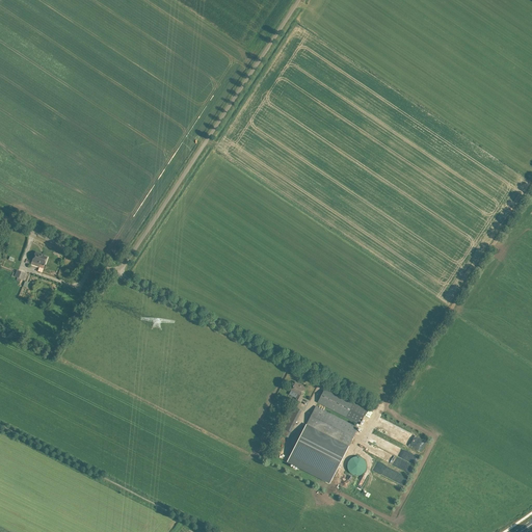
[(33,260),(31,264),(40,267),(44,268),(45,266),(47,258),(44,257),(44,255),(35,253),(34,257),(33,260)]
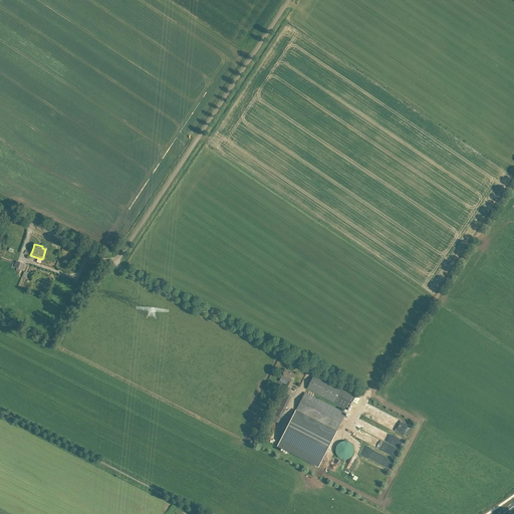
[(14,267),(22,270),(25,264),(16,261),(14,267)]
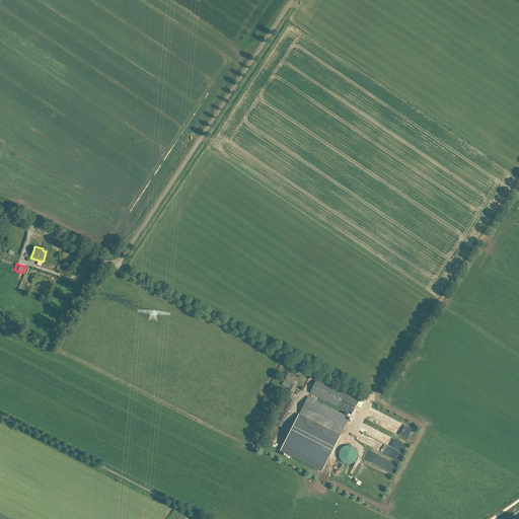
[(284,381),(290,385),(287,390),(292,392),(294,388),(293,387),(298,378),(294,376),(288,373),(286,378),(284,381)]
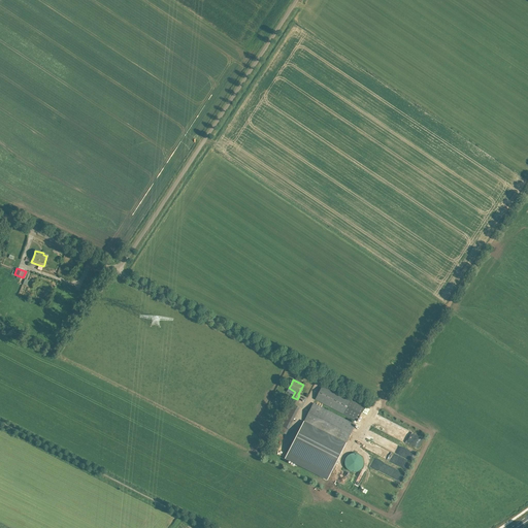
[(322,387),(316,399),(357,421),(364,407),(322,387)]
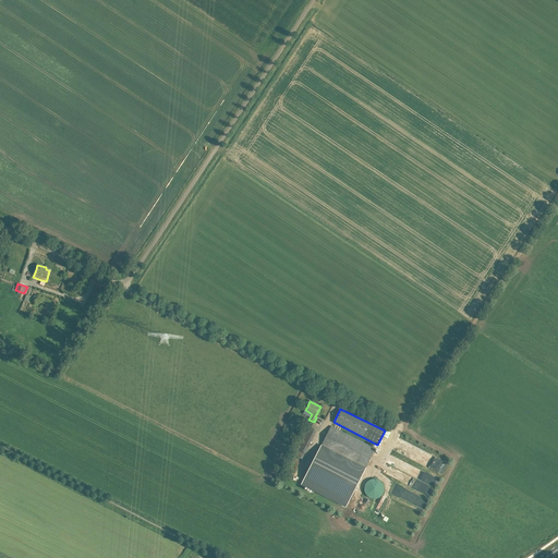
[(302,435),(312,439),(316,432),(305,426),(302,435)]
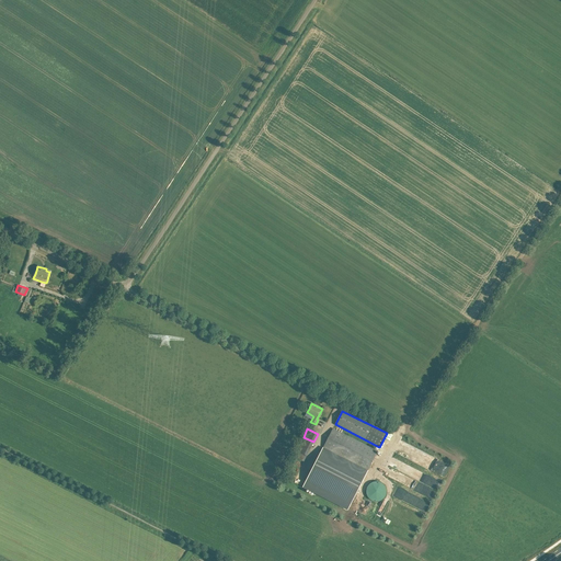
[(377,451),(333,430),(323,448),(367,471),(377,451)]
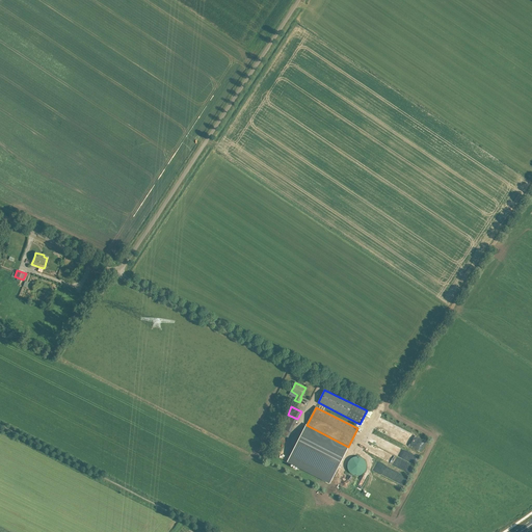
[(424,450),(428,439),(378,420),(374,430),(424,450)]
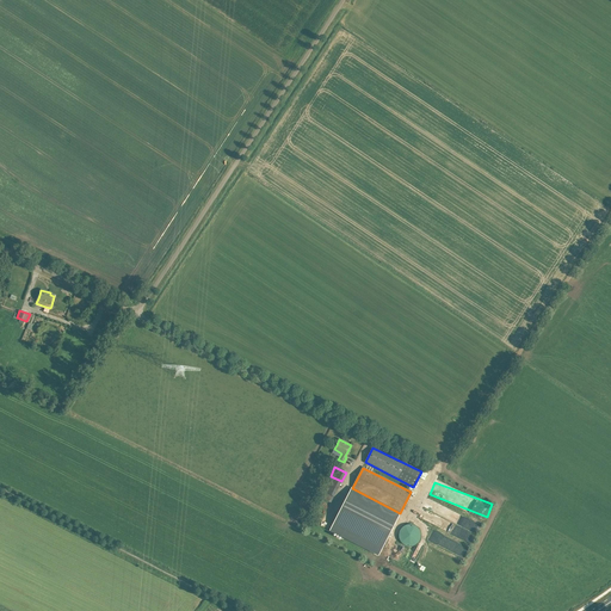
[(400,513),(352,488),(331,531),(378,556),(400,513)]
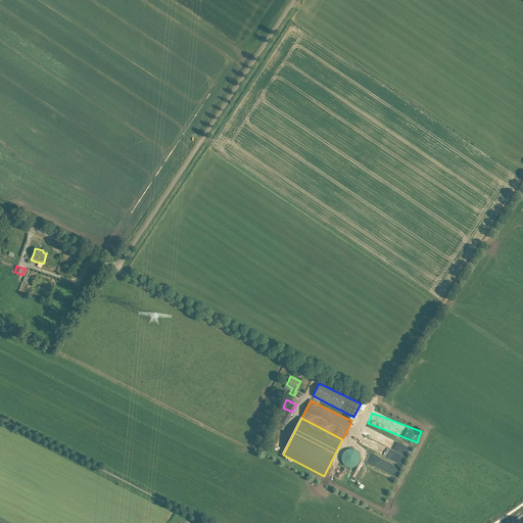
[(345,467),(349,468),(352,468),(355,467),(358,465),(360,462),(360,459),(360,456),(358,453),(355,450),(352,449),(349,449),(347,450),(344,452),(342,455),(341,458),(341,460),(342,462),(343,465),(345,467)]
